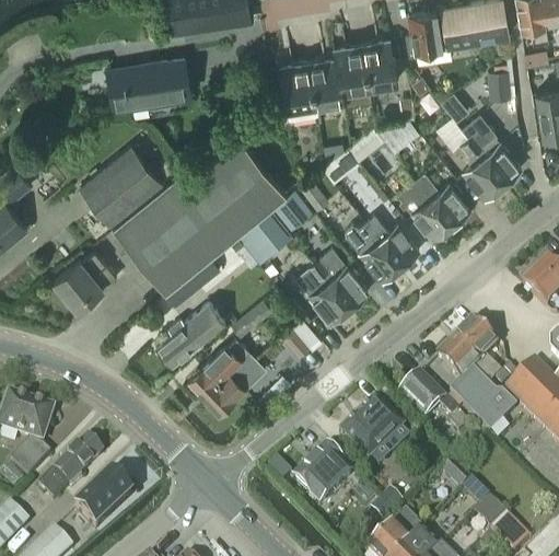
[(251,23),(246,0),(166,0),(173,35),(251,23)]
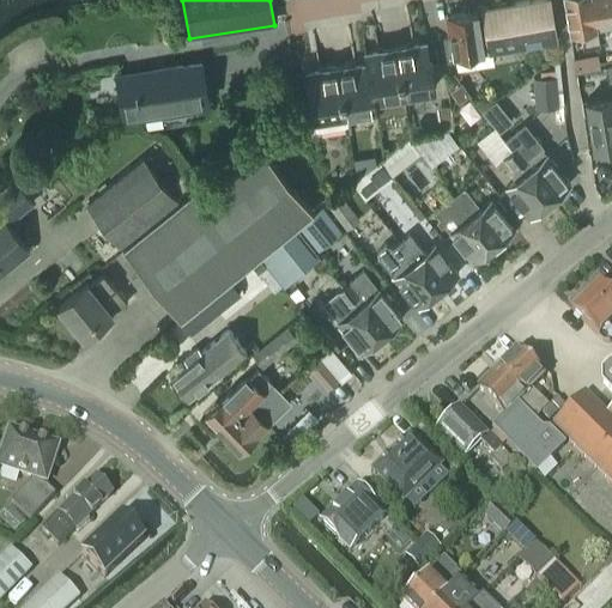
[(494,52),(558,41),(551,0),(544,0),(482,11),(483,16),(448,22),(450,38),(446,38),(449,59),(454,58),(455,67),(495,61),(494,52)]
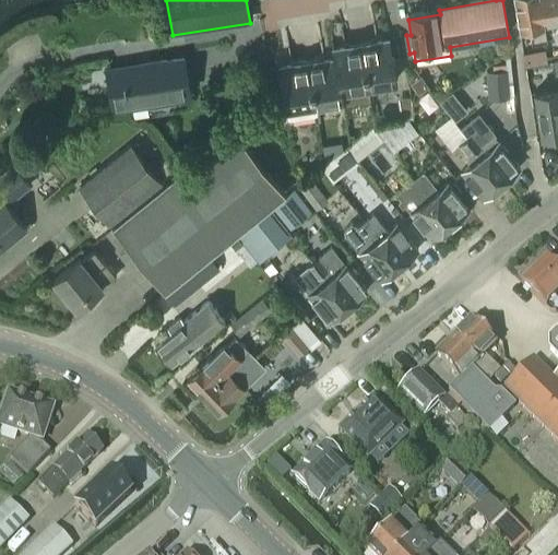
[(545,28),(557,25),(557,0),(513,0),(520,33),(530,31),(532,44),(547,40),(545,28)]
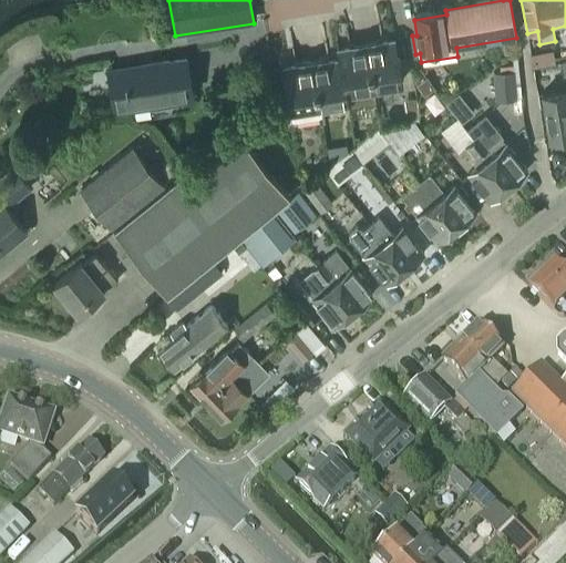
[(382,43),(366,47),(373,96),(374,96),(403,91),(398,62),(394,42),(382,43)]
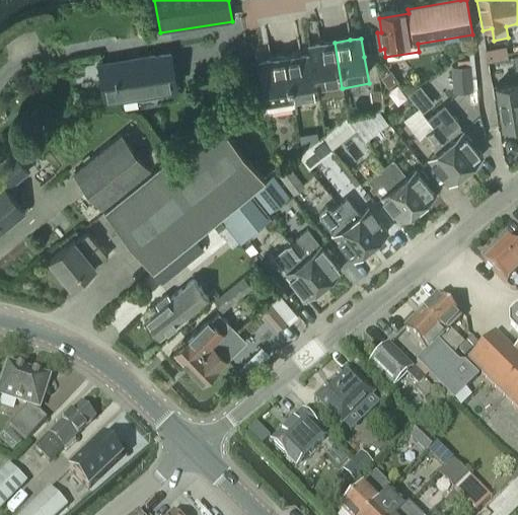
[(321,45),(309,47),(310,55),(311,55),(317,92),(318,92),(342,88),(335,43),(321,45)]
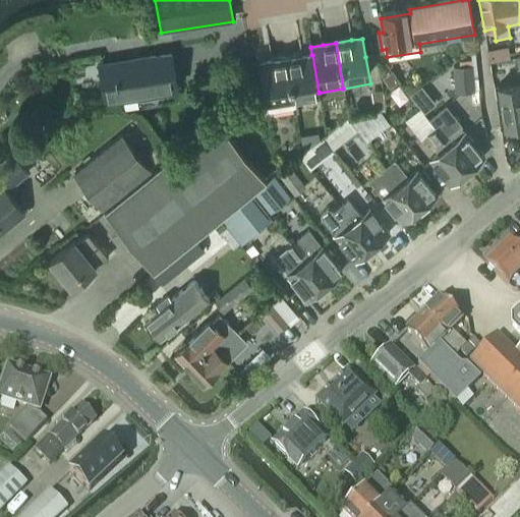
[(177,91),(178,91),(171,55),(100,67),(106,103),(123,100),(125,112),(178,102),(177,91)]
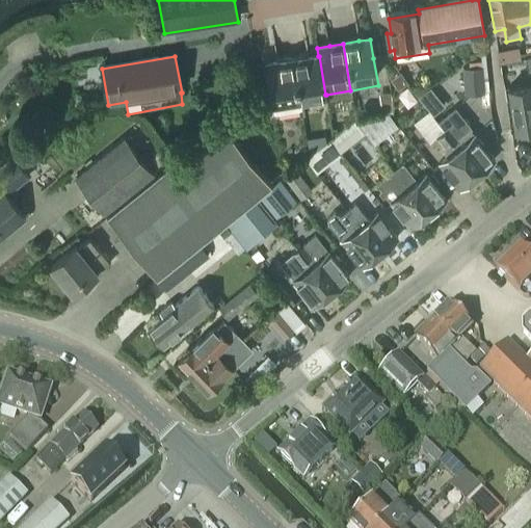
[(308,58),(293,60),(300,108),(326,103),(327,103),(326,95),(325,95),(319,56),(318,56),(308,58)]
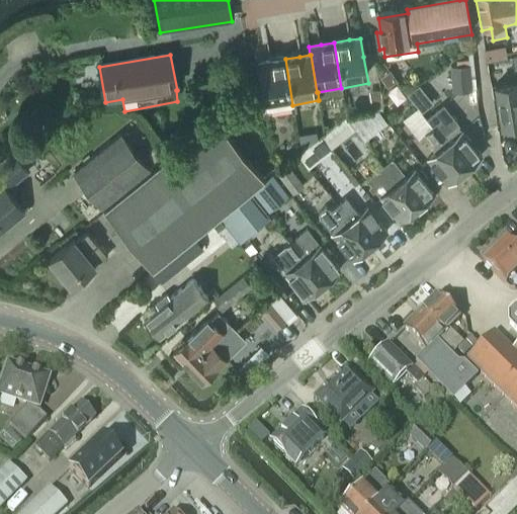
[(271,62),(259,64),(267,109),(292,105),(285,59),(271,62)]
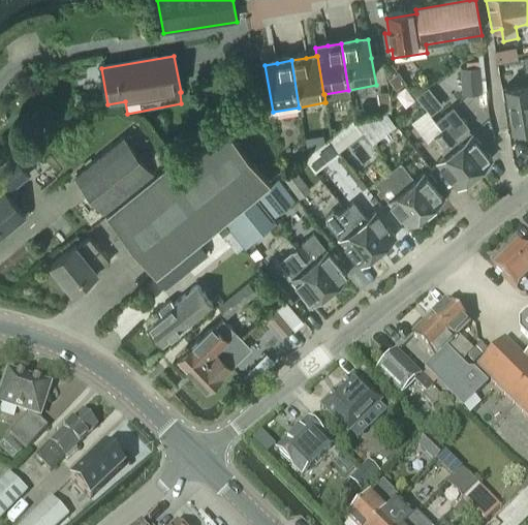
[(516,72),(514,62),(501,64),(503,74),(516,72)]
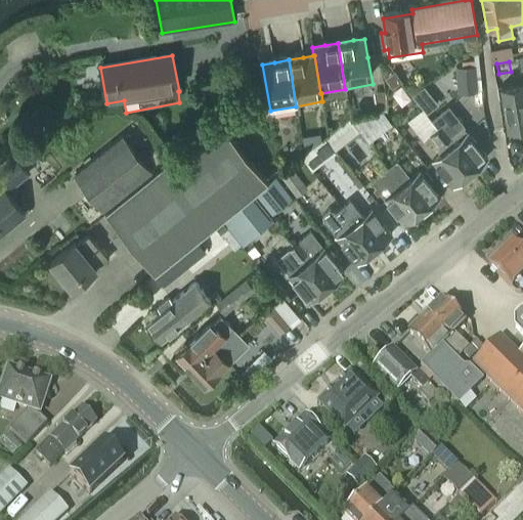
[(458,71),(459,96),(477,95),(476,70),(458,71)]
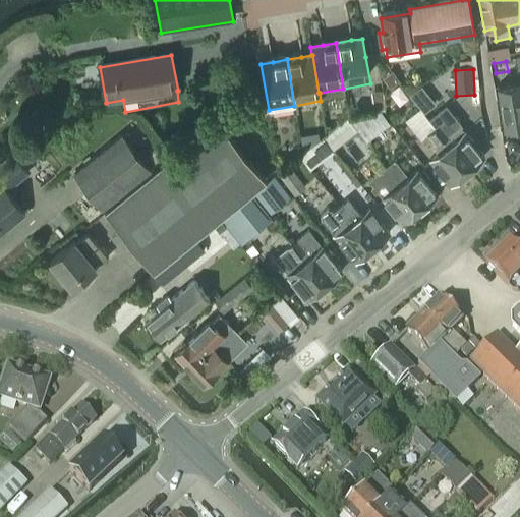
[(519,83),(499,89),(506,132),(511,138),(519,131),(519,83)]
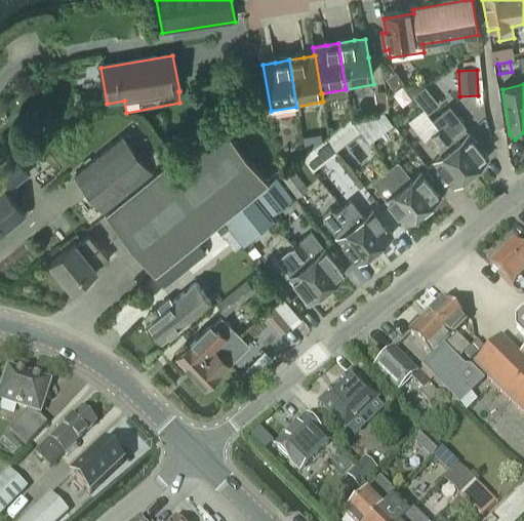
[(386,93),(374,95),(377,115),(384,114),(388,114),(386,93)]
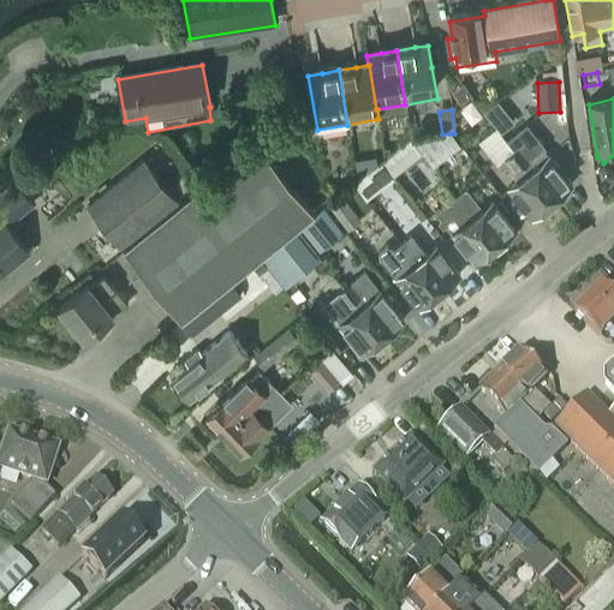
[(554,203),(506,144),(507,144),(498,131),(478,145),(498,169),(506,162),(516,174),(512,178),(518,185),(508,192),(532,221),(554,203)]
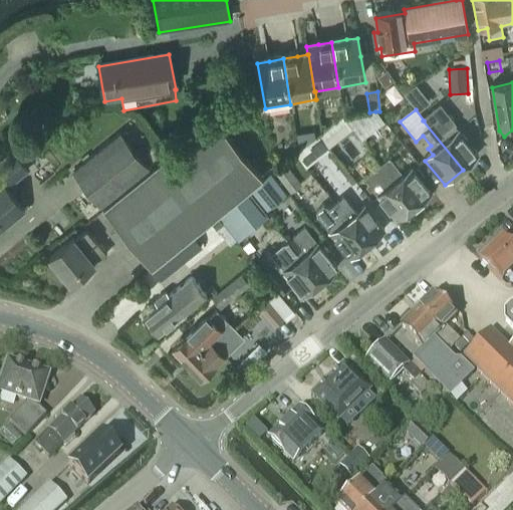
[(457,126),(447,115),(443,119),(436,110),(424,120),(423,120),(463,170),(479,157),(459,133),(455,137),(451,132),(457,126)]
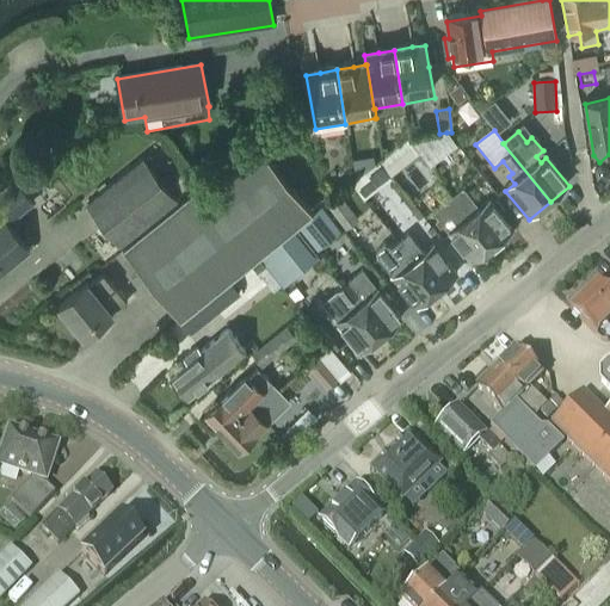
[(457,147),(449,135),(447,133),(439,134),(408,140),(407,141),(419,156),(430,169),(457,147)]
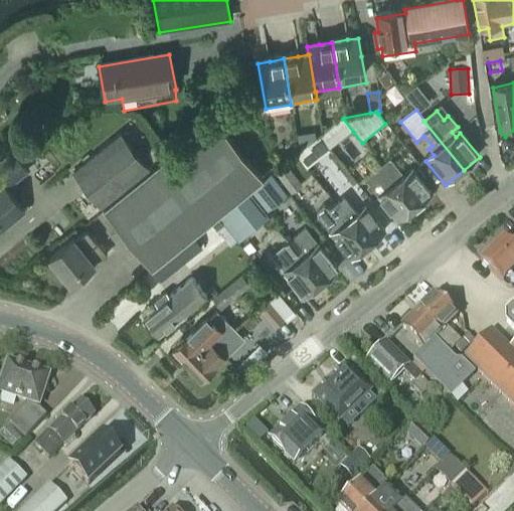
[(329,151),(353,132),(343,119),(319,138),(319,139),(329,151)]
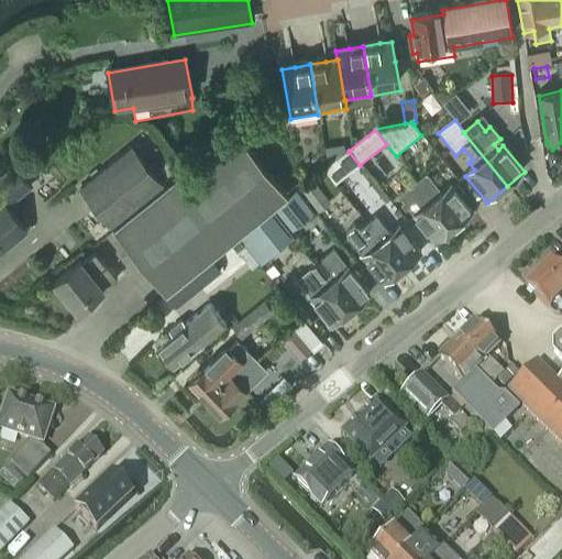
[(288,200),(287,199),(239,139),(184,184),(178,178),(113,231),(167,297),(200,270),(274,210),(275,211),(288,200)]
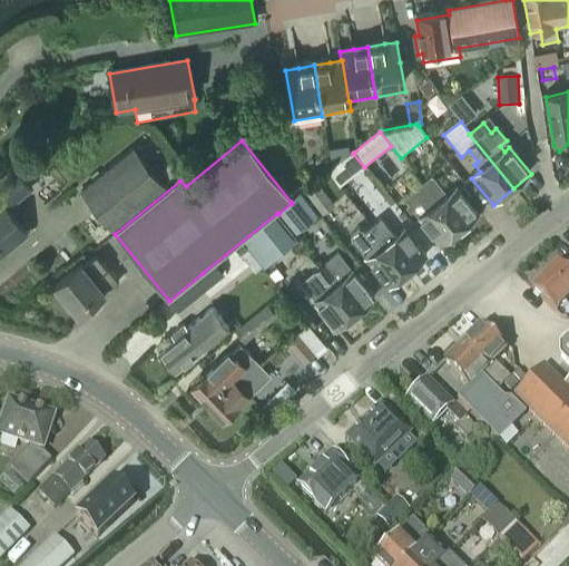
[(113,231),(165,188),(134,150),(81,193),(113,231)]
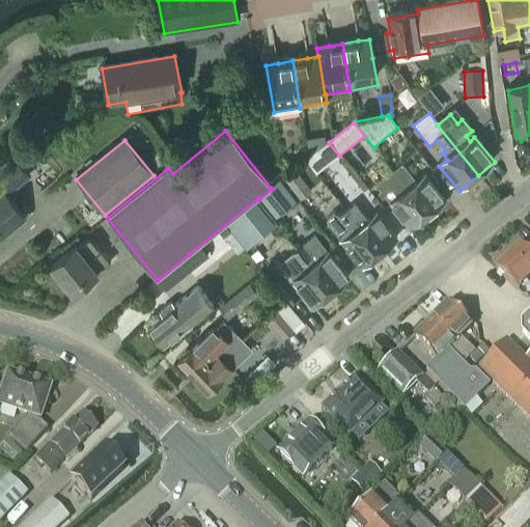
[(340,157),(339,156),(329,143),(306,162),(316,175),(340,157)]
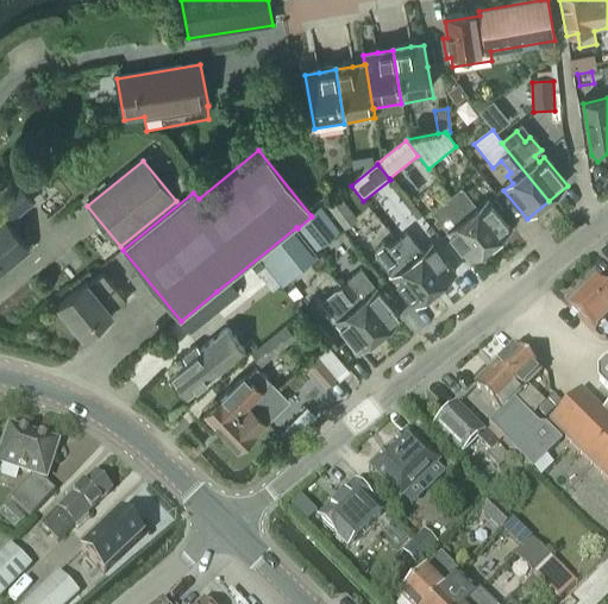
[(183,175),(173,184),(182,195),(193,186),(183,175)]
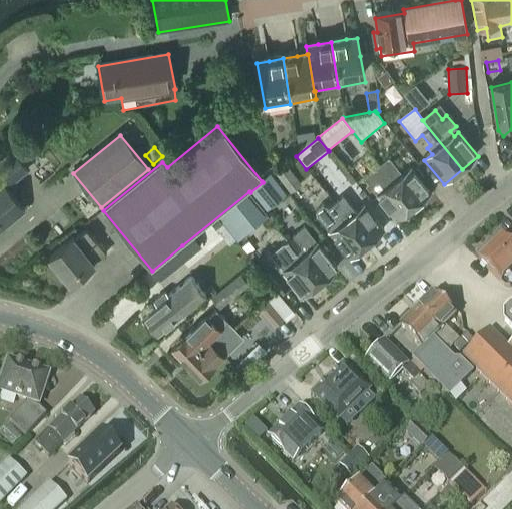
[(7,190),(29,172),(13,153),(0,163),(0,181),(2,184),(0,186),(0,231),(25,212),(7,190)]
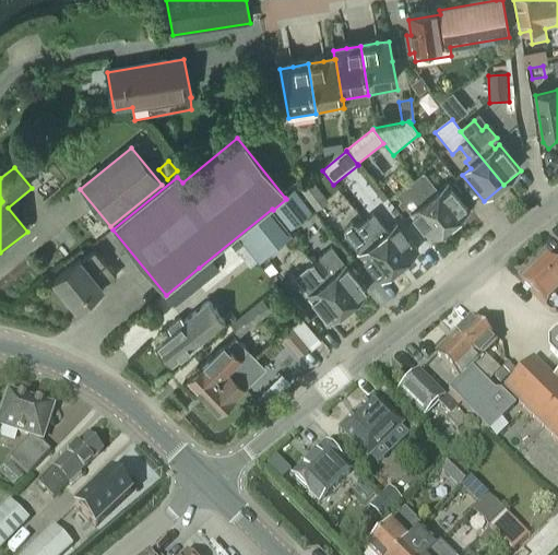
[(415,181),(451,227),(470,212),(449,186),(439,193),(424,175),(415,181)]
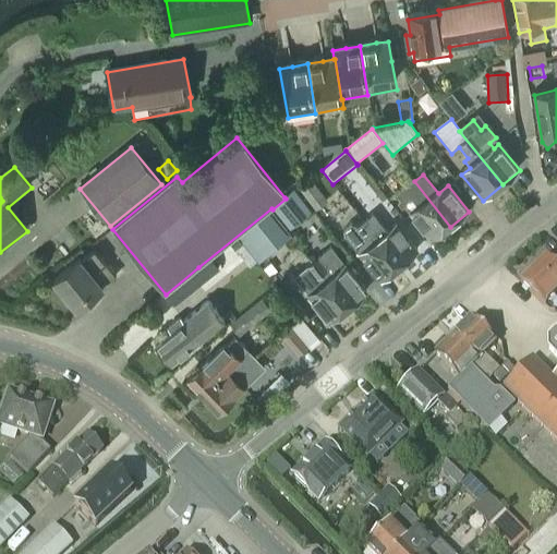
[(299,191),(316,214),(328,204),(311,181),(299,191)]
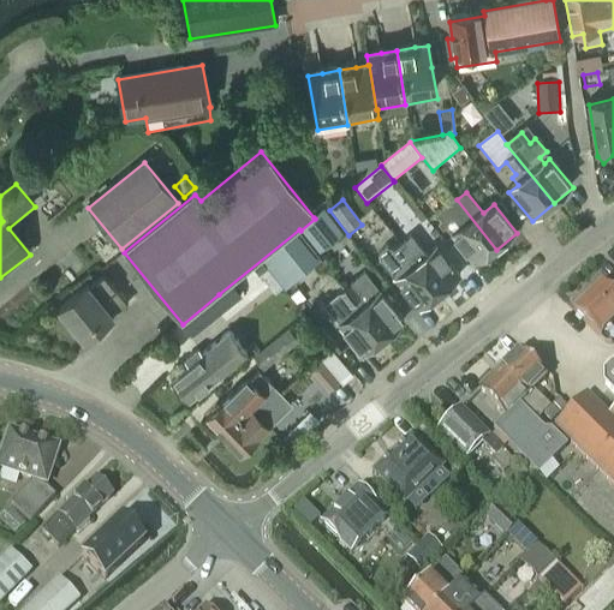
[(476,265),(496,250),(457,199),(435,216),(476,265)]
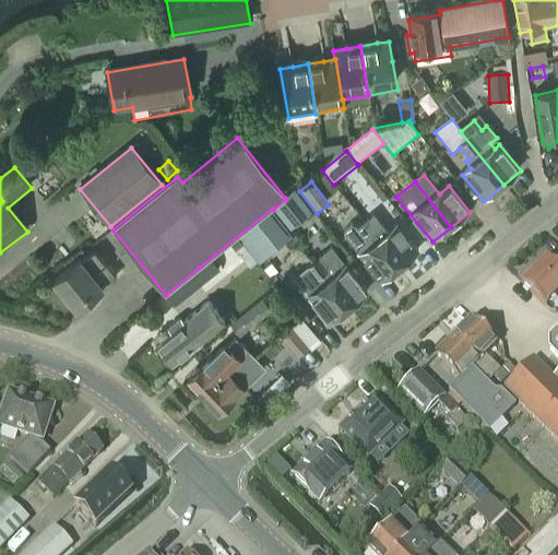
[(291,233),(312,214),(295,191),(285,198),(286,199),(273,210),(291,233)]
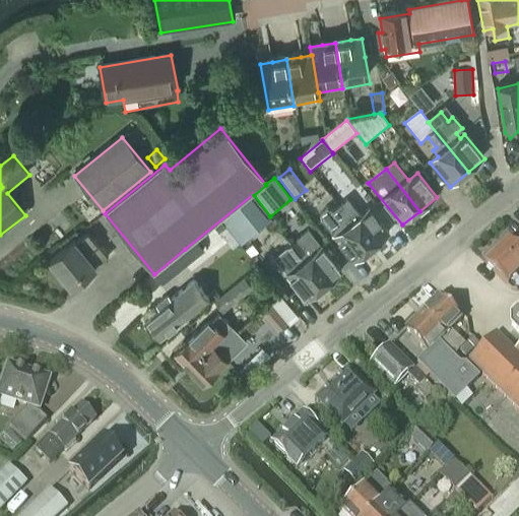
[(242,236),(264,217),(250,200),(229,218),(226,216),(220,222),(234,238),(240,234),(242,236)]
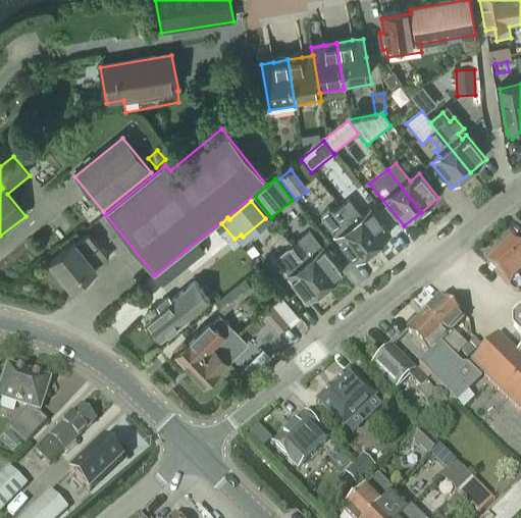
[(341,209),(373,250),(391,236),(371,211),(363,218),(358,212),(356,214),(348,204),(341,209)]
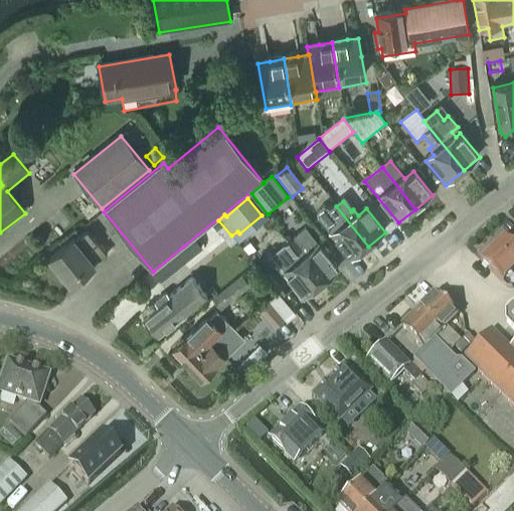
[(351,261),(368,246),(336,206),(330,211),(323,208),(317,214),(318,219),(331,236),(351,261)]
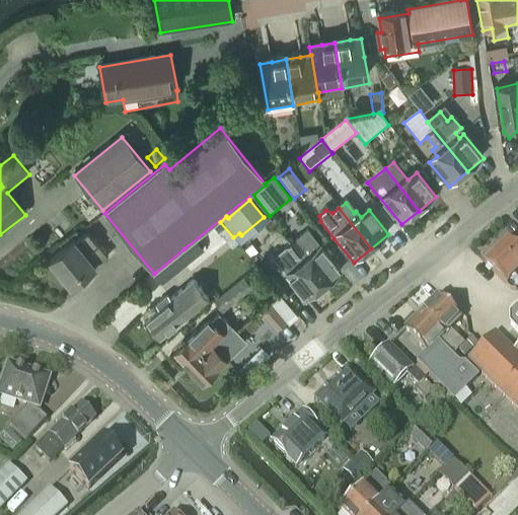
[(291,245),(323,287),(341,273),(321,248),(308,232),(298,240),(291,245)]
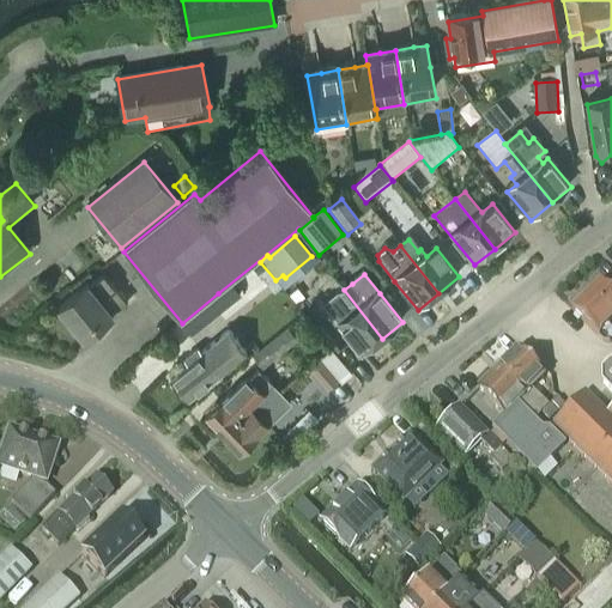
[(85,340),(103,324),(113,317),(114,318),(128,306),(103,277),(90,287),(89,285),(60,309),(85,340)]
